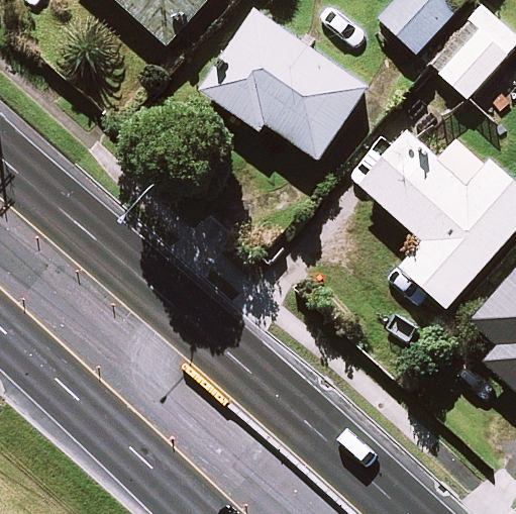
[(114,0),(166,46),(207,0),(114,0)]
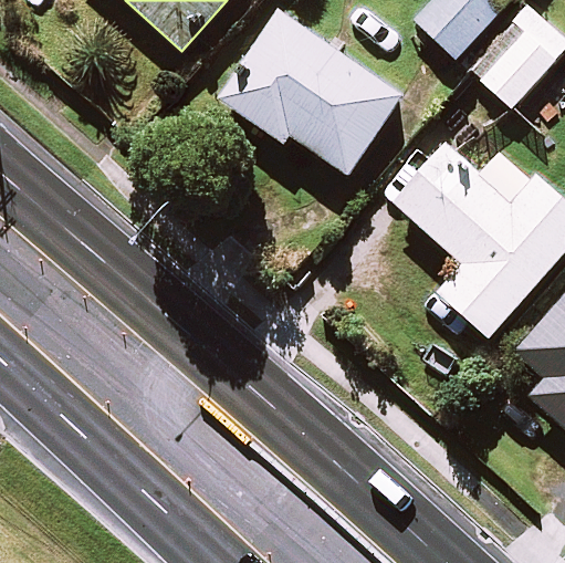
[(435,0),(415,21),(454,59),(511,0),(435,0)]
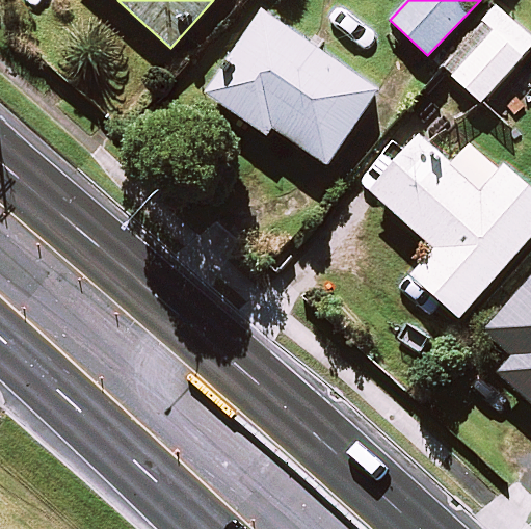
[(530,46),(530,37),(496,4),(440,63),(479,101),(530,46)]
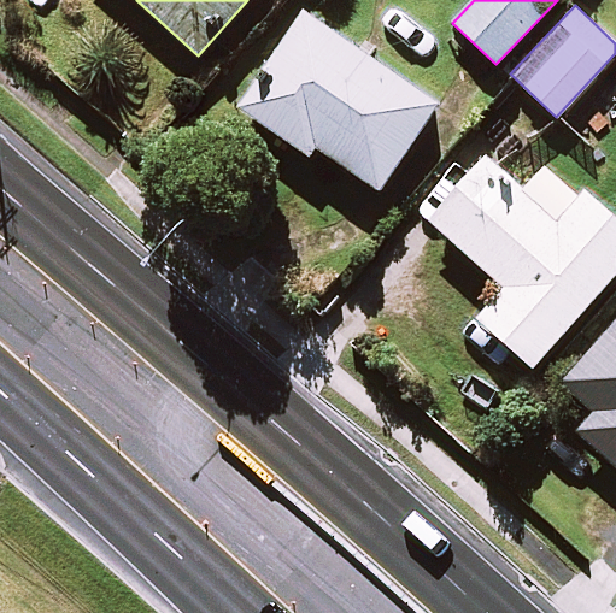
[(438,107),(304,15),(239,108),(309,157),(315,147),(379,192),(438,107)]
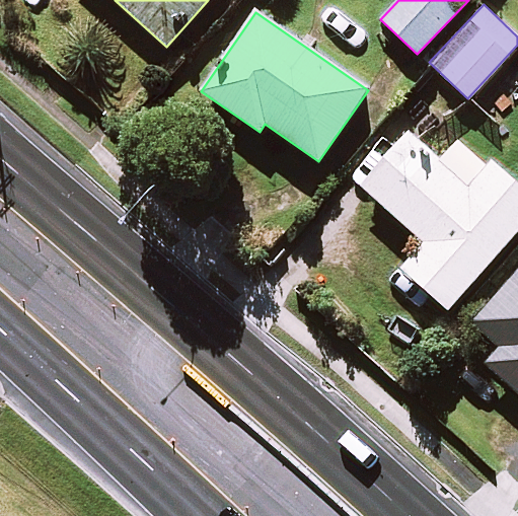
[(517,100),(517,57),(516,56),(479,94),(504,117),(517,100)]
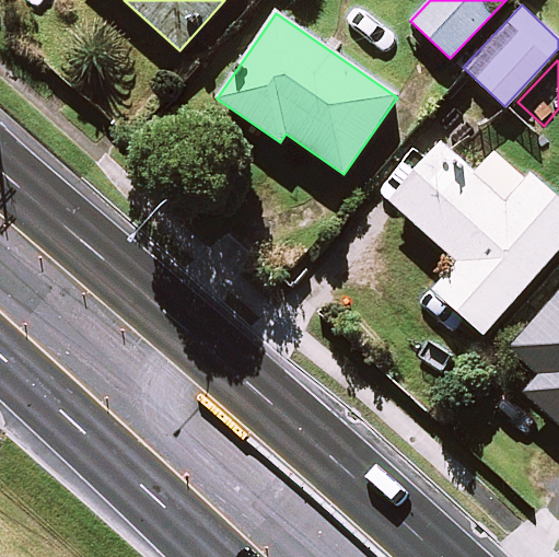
[(474,175),(441,144),(391,200),(458,263),(433,290),(481,334),(558,247),(558,204),(498,149),(474,175)]
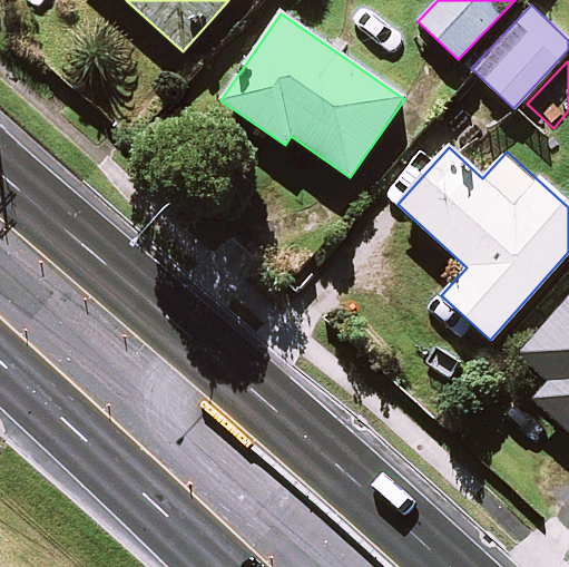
[(568,296),(518,354),(548,382),(532,400),(568,432),(568,296)]
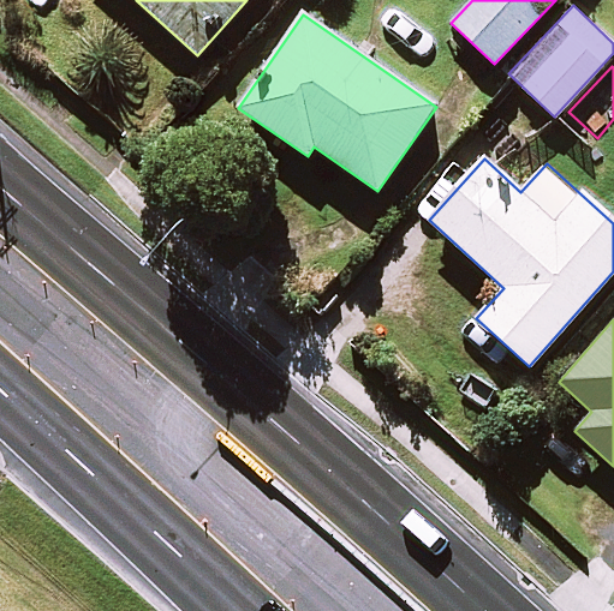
All buildings are outlined.
